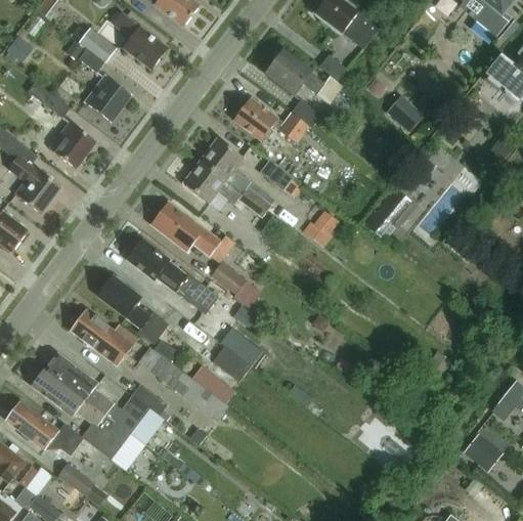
[(41,0),(35,8),(44,15),(55,0),(41,0)]
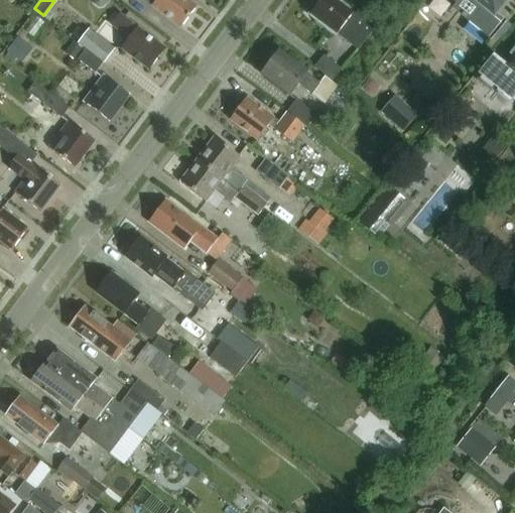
[(146,0),(180,26),(196,5),(188,0),(146,0)]
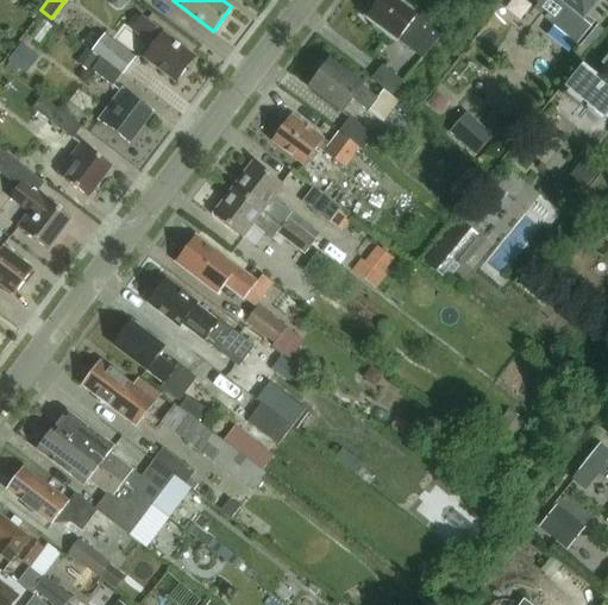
[(444,30),(434,23),(405,0),(402,0),(401,1),(399,0),(376,0),(367,14),(396,38),(421,57),(444,30)]
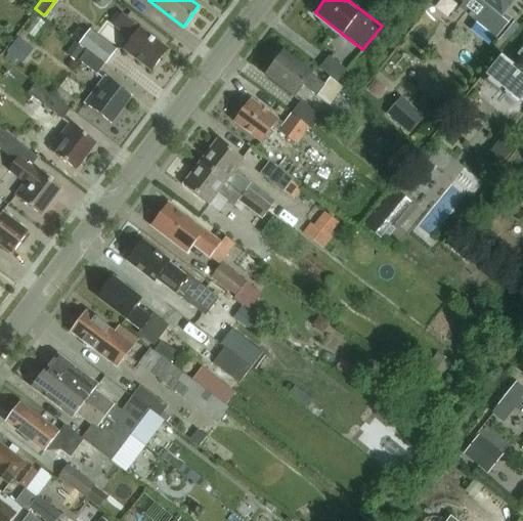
[(504,11),(513,0),(482,0),(486,3),(500,14),(504,11)]
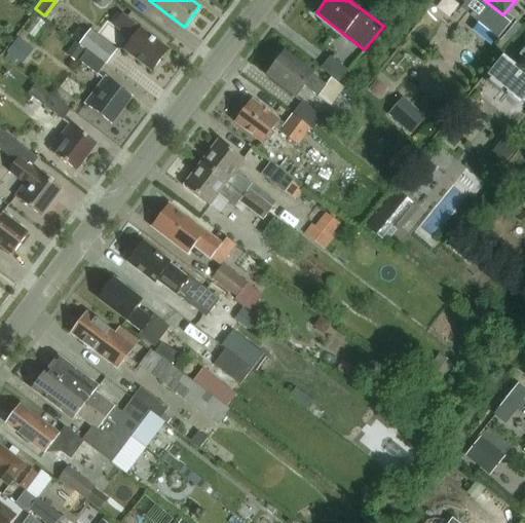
[(511,16),(505,11),(502,14),(488,3),(475,20),(495,36),(511,16)]
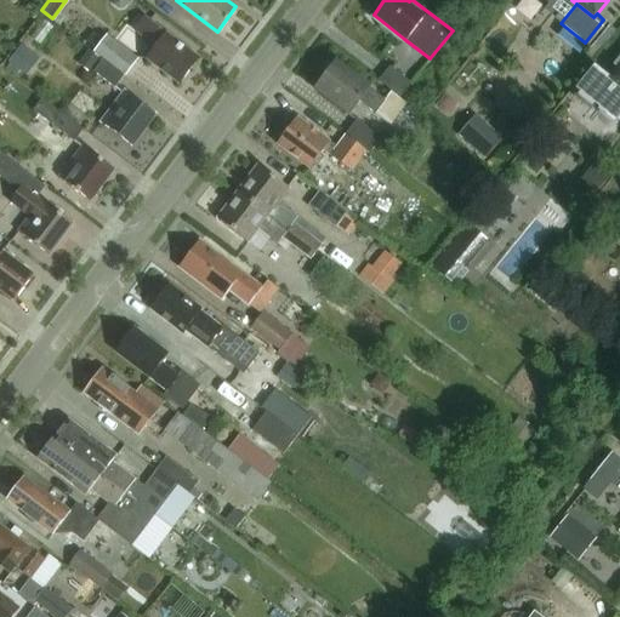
[(178,81),(198,56),(144,15),(134,28),(155,44),(146,56),(178,81)]
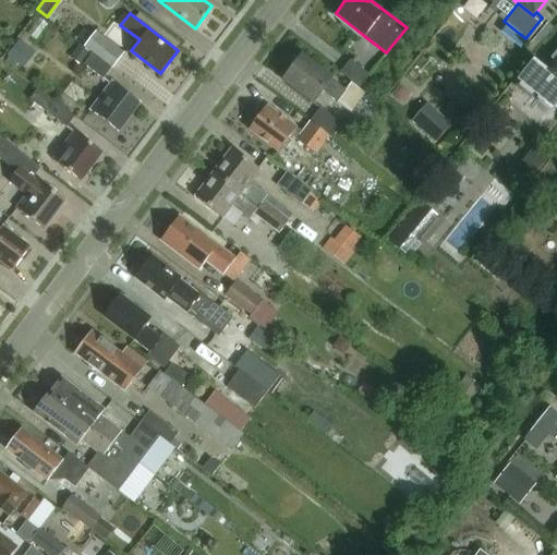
[(84,45),(92,50),(111,65),(123,49),(96,28),(94,32),(86,41),(84,45)]
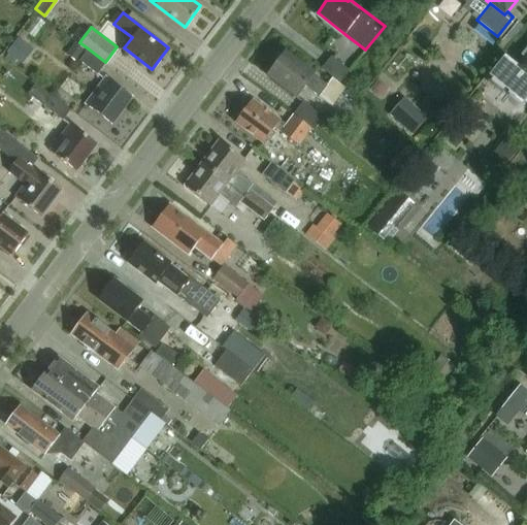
[(33,47),(18,36),(6,51),(22,62),(33,47)]
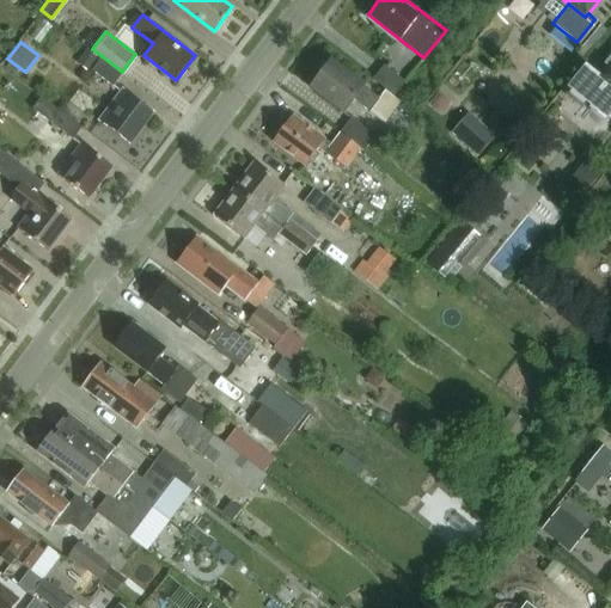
[(114,84),(122,72),(101,55),(91,67),(114,84)]
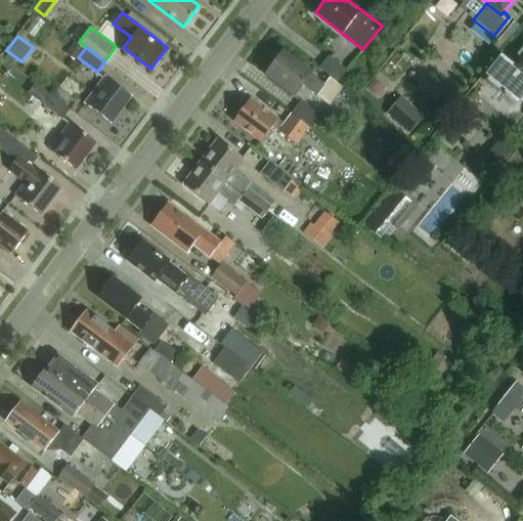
[(343,87),(329,77),(324,83),(309,73),(311,71),(284,50),(265,74),(292,95),(301,83),(316,94),(315,95),(329,105),(343,87)]
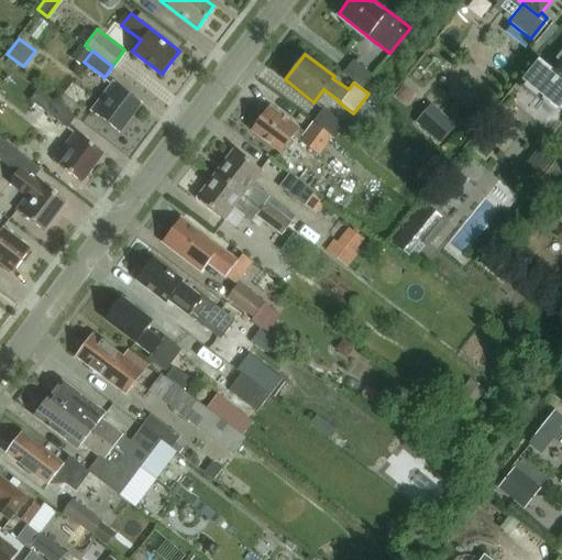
[(538,58),(522,78),(559,107),(561,102),(561,54),(559,58),(557,56),(548,67),(538,58)]
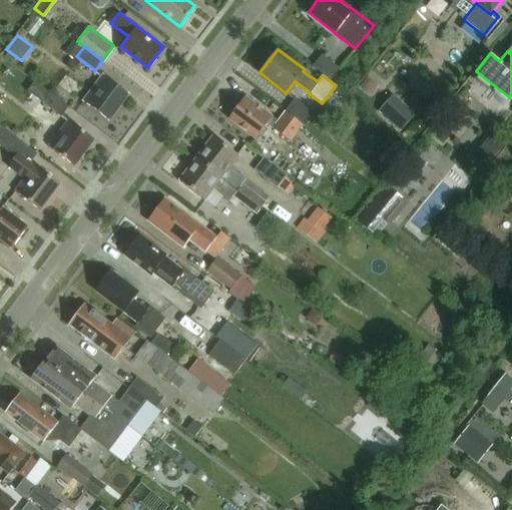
[(312,64),(330,78),(339,67),(321,53),(312,64)]
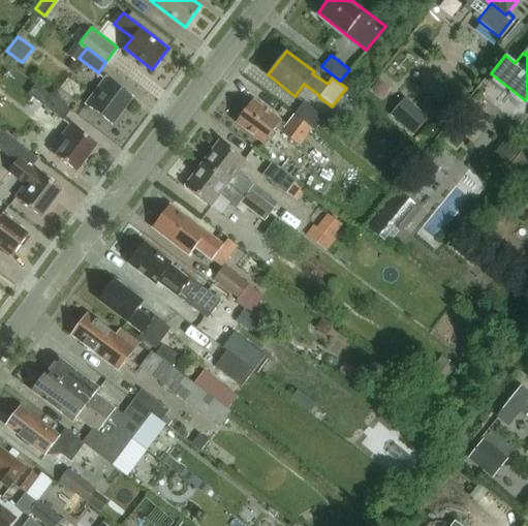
[(112,123),(132,96),(105,75),(85,103),(112,123)]
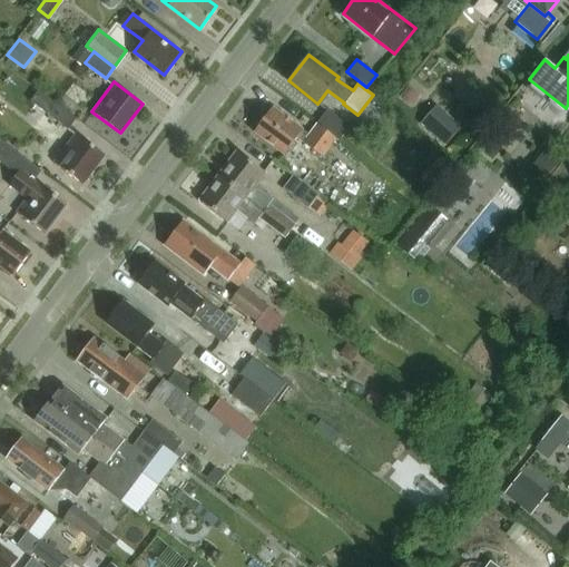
[(30,99),(68,127),(76,117),(38,88),(30,99)]
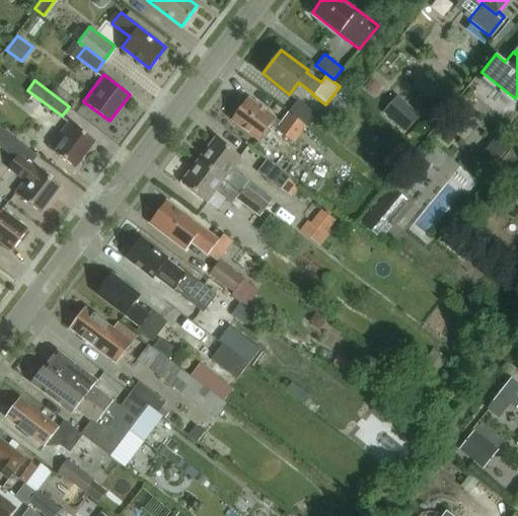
[(405,131),(417,118),(420,114),(397,94),(382,111),(405,131)]
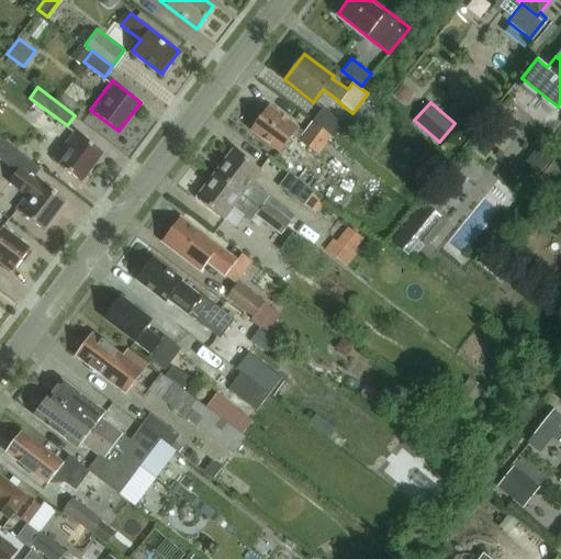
[(331,135),(312,122),(304,132),(269,105),(260,116),(257,115),(253,122),(254,125),(250,129),(280,151),(292,134),(317,153),(331,135)]
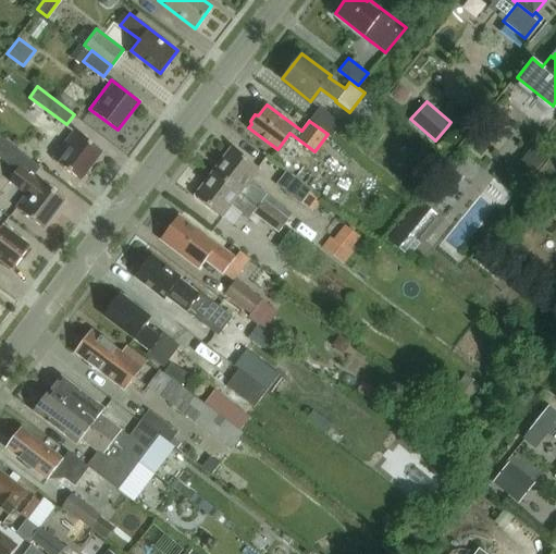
[(309,121),(328,134),(330,136),(341,122),(320,107),(309,121)]
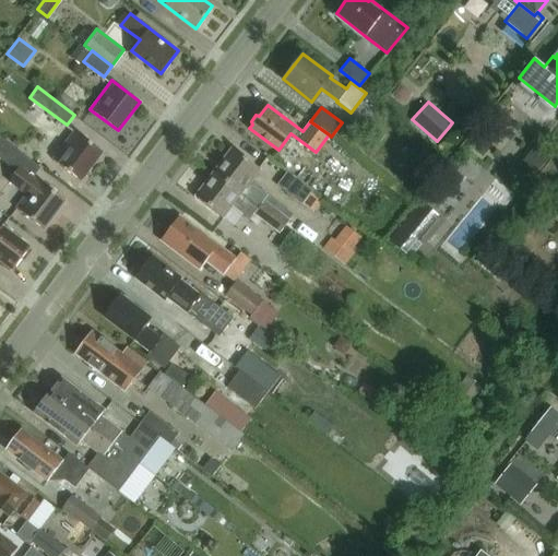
[(80,179),(102,151),(74,130),(52,157),(80,179)]
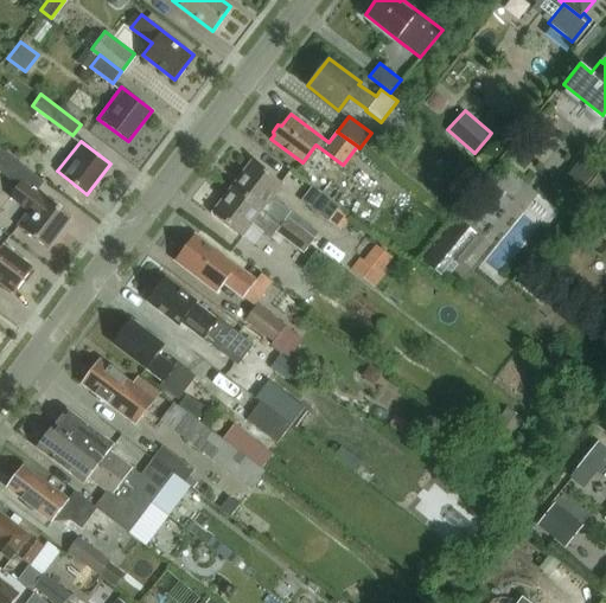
[(0,165),(20,180),(8,194),(29,209),(17,224),(46,248),(70,217),(40,193),(33,188),(42,178),(0,147),(0,165)]
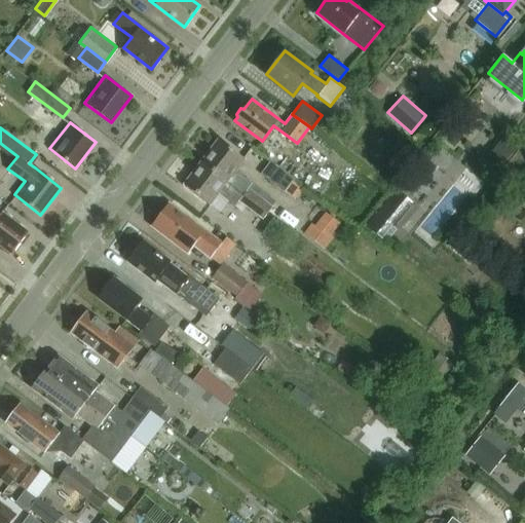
[(496,177),(497,175),(518,149),(501,136),(480,163),(496,177)]
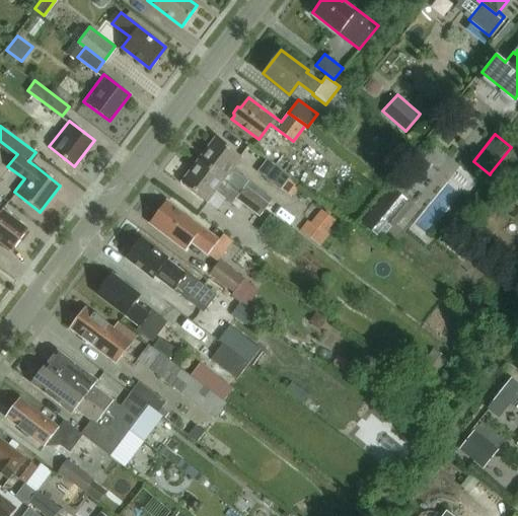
[(246,206),(256,194),(244,185),(248,179),(232,167),(240,155),(215,136),(198,159),(223,178),(240,191),(235,197),(246,206)]
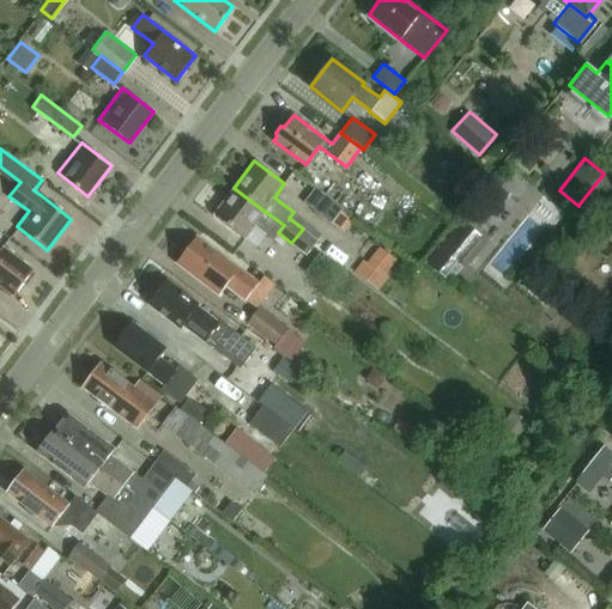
[(611,180),(604,174),(580,203),(601,220),(611,207),(611,180)]
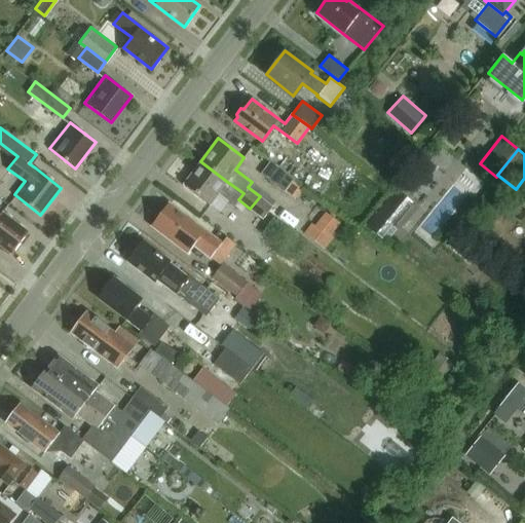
[(259,172),(283,190),(293,176),(269,158),(259,172)]
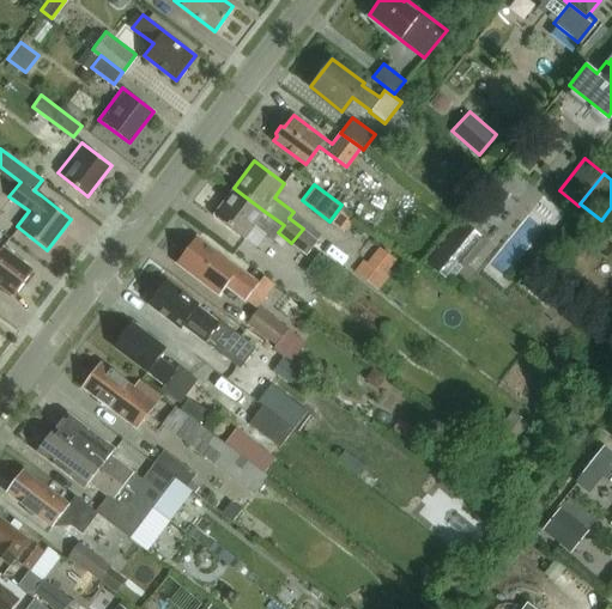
[(284,225),(264,211),(234,188),(213,213),(244,237),(255,223),(274,237),(278,232),(284,225)]
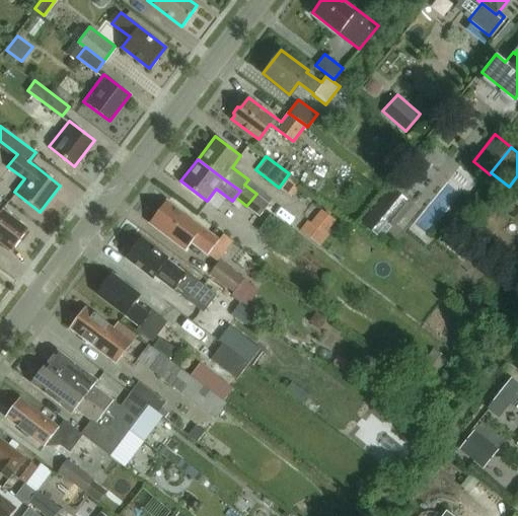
[(387,190),(361,221),(380,237),(390,224),(387,222),(403,203),(387,190)]
